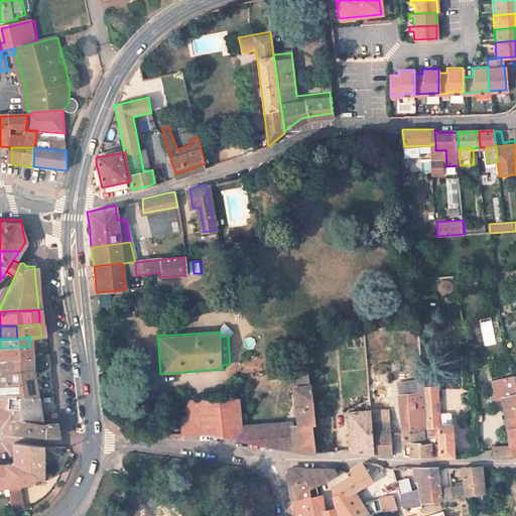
[(0,360),(28,358),(29,347),(0,348),(0,360)]
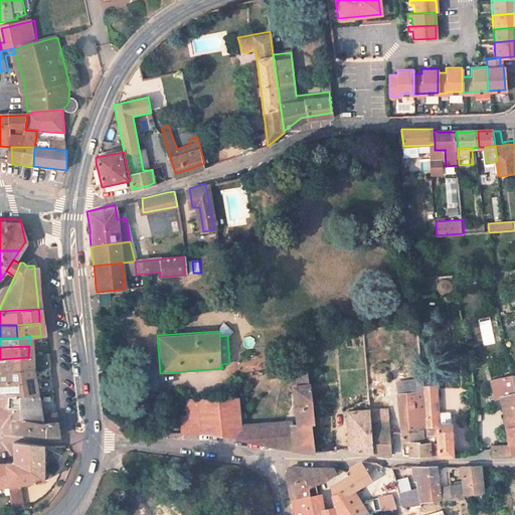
[(44,363),(43,355),(28,357),(0,359),(0,372),(33,369),(45,368),(44,363)]
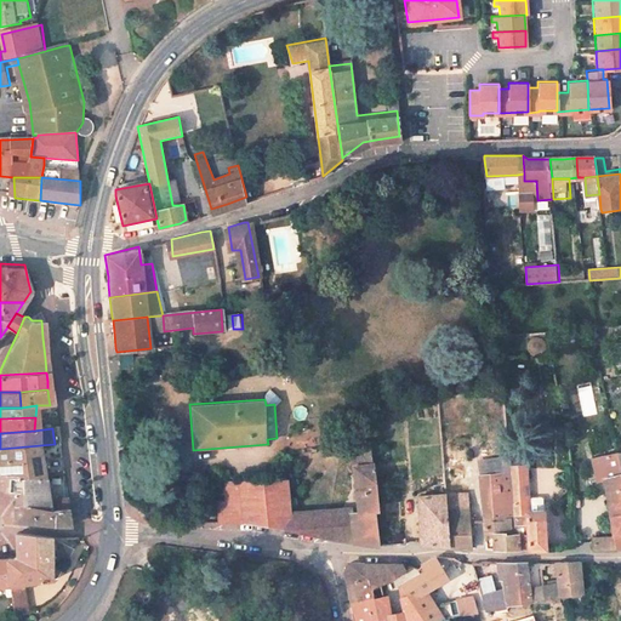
[(41,476),(36,450),(40,450),(40,445),(0,449),(0,473),(33,476),(41,476)]
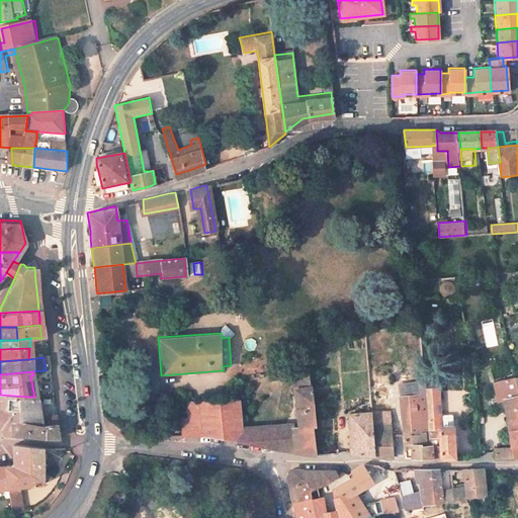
[(444,428),(440,375),(430,376),(432,396),(435,424),(435,429),(444,428)]
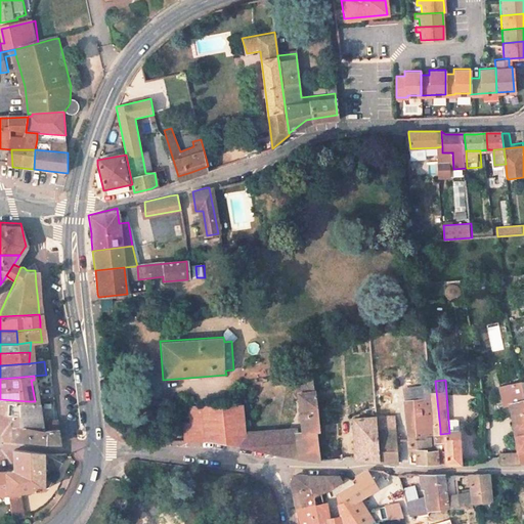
[(318,389),(318,382),(300,383),(306,438),(253,444),(254,453),(255,453),(259,454),(271,456),(281,457),(294,459),(311,461),(326,463),(318,389)]
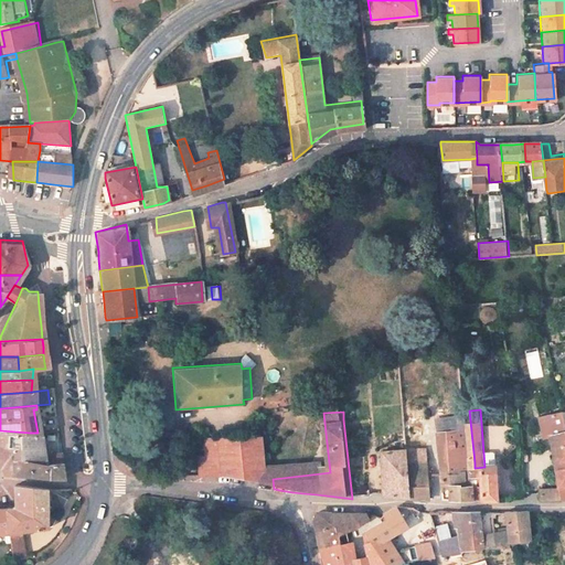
[(366,445),(364,434),(362,424),(362,418),(358,418),(358,415),(352,415),(353,418),(343,419),(352,499),(355,499),(370,501),(373,501),(374,501),(375,500),(375,499),(370,455),(369,452),(366,445)]
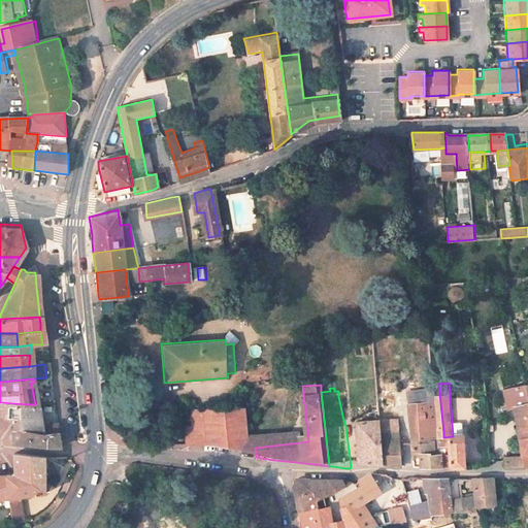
[(527,441),(527,388),(506,394),(509,414),(515,411),(521,443),(527,441)]
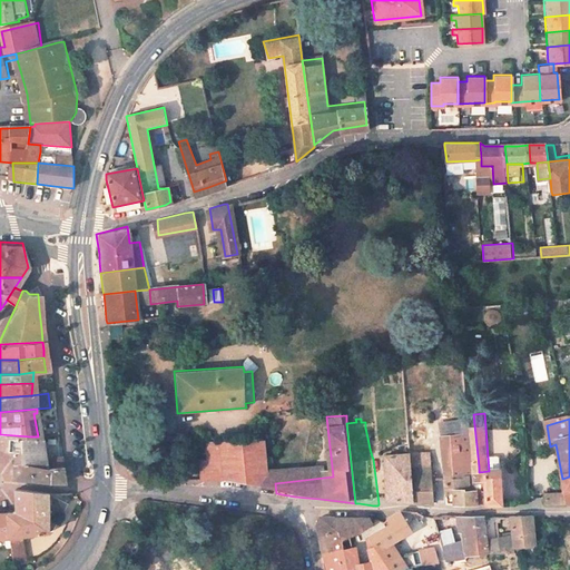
[(42,457),(38,436),(30,436),(0,434),(0,444),(13,449),(15,462),(42,468),(58,468),(57,458),(42,457)]
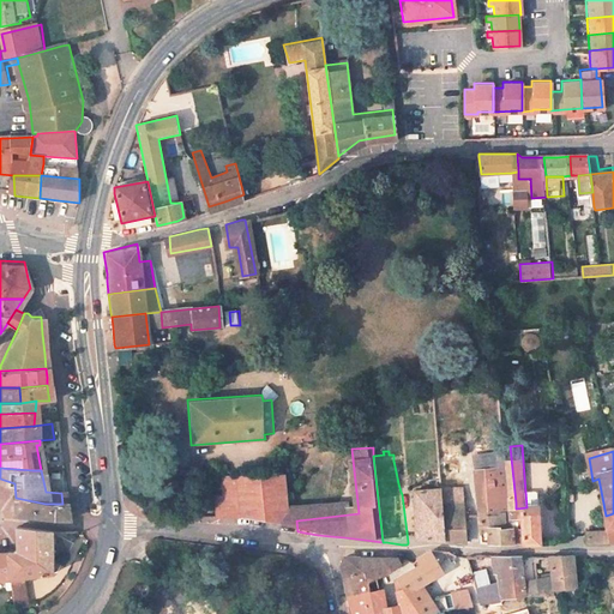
[(516,503),(512,469),(480,476),(486,523),(499,519),(498,505),(516,503)]
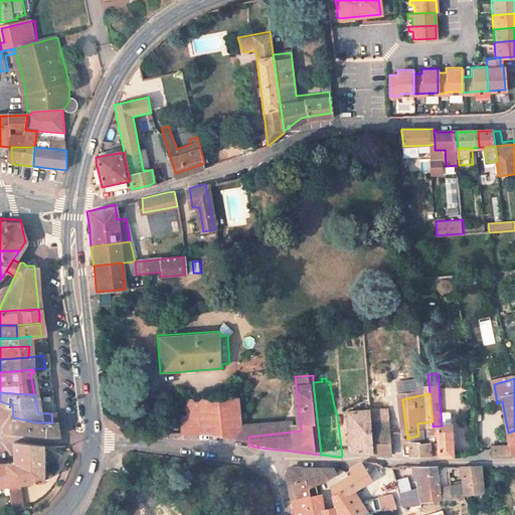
[(248,437),(243,396),(235,396),(232,403),(189,407),(190,422),(183,423),(184,440),(188,440),(204,440),(217,441),(220,441),(229,442),(239,444),(249,446),(248,437)]
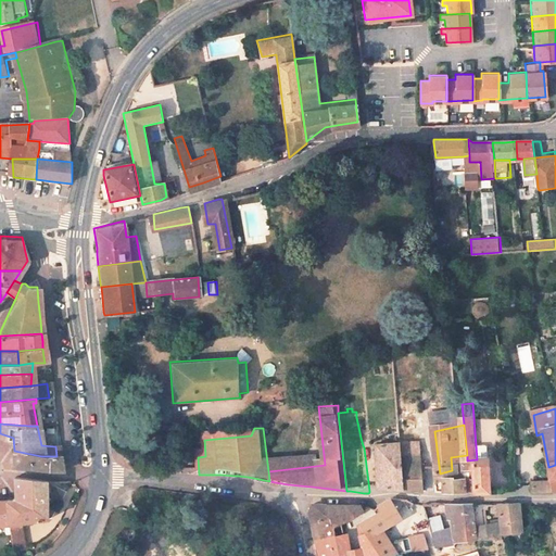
[(408,475),(405,437),(378,440),(378,444),(375,445),(380,492),(384,493),(404,494),(411,495),(408,475)]
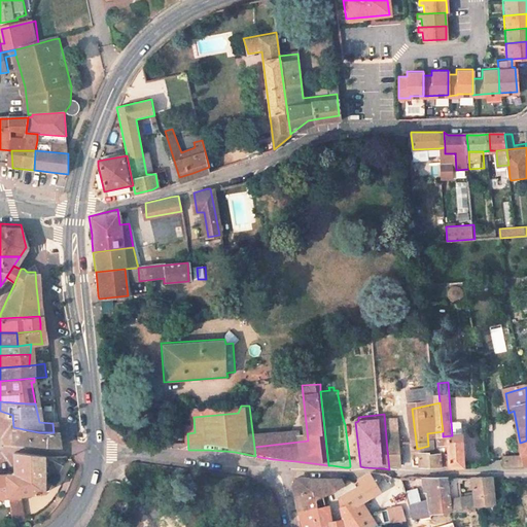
[(408,449),(406,435),(400,435),(399,422),(385,424),(387,450),(408,449)]
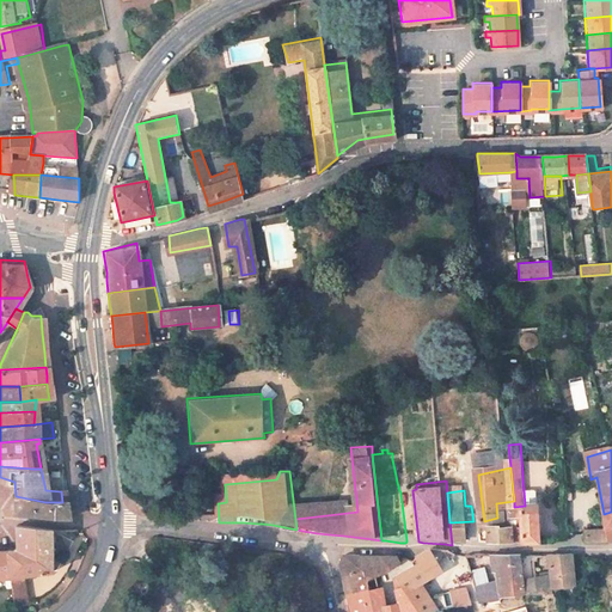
[(62,502),(46,502),(16,496),(17,514),(49,516),(65,516),(62,502)]
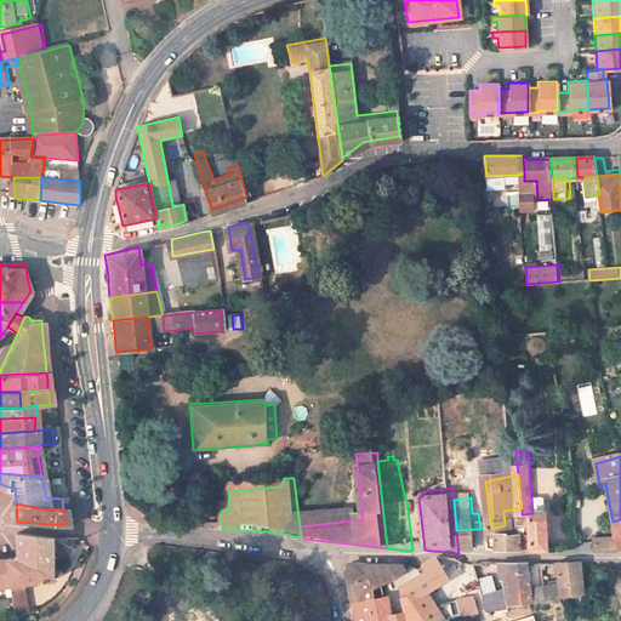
[(522,514),(522,508),(503,511),(505,525),(491,529),(493,541),(501,540),(502,556),(525,557),(525,556),(522,514)]
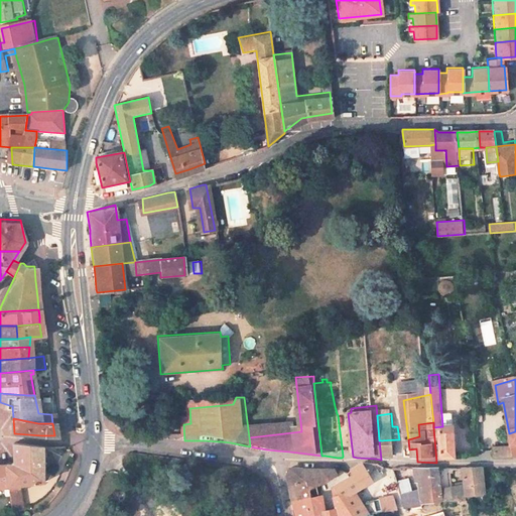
[(460,460),(457,426),(442,426),(445,461),(447,461),(460,460)]
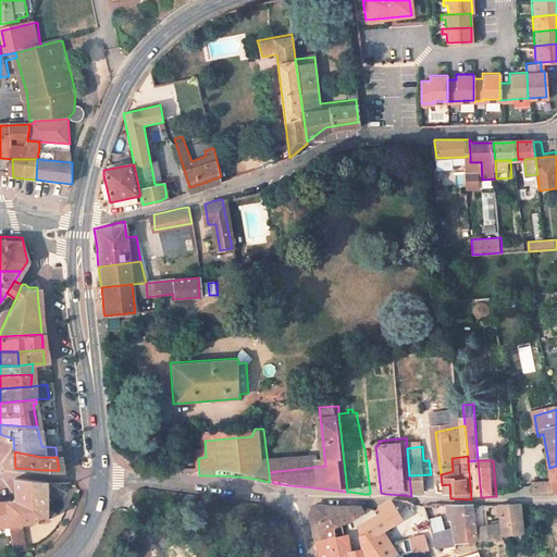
[(434,498),(431,474),(409,475),(411,496),(422,497),(434,498)]
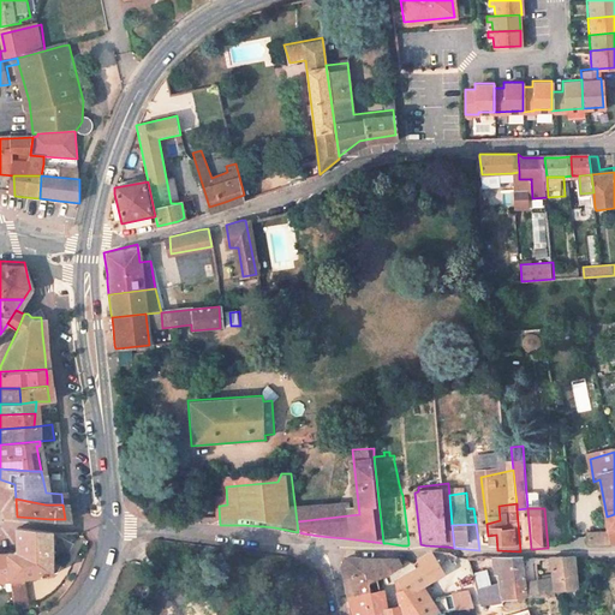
[(54,572),(52,532),(24,532),(17,532),(17,548),(13,549),(9,549),(10,579),(12,608),(27,605),(24,577),(54,572)]
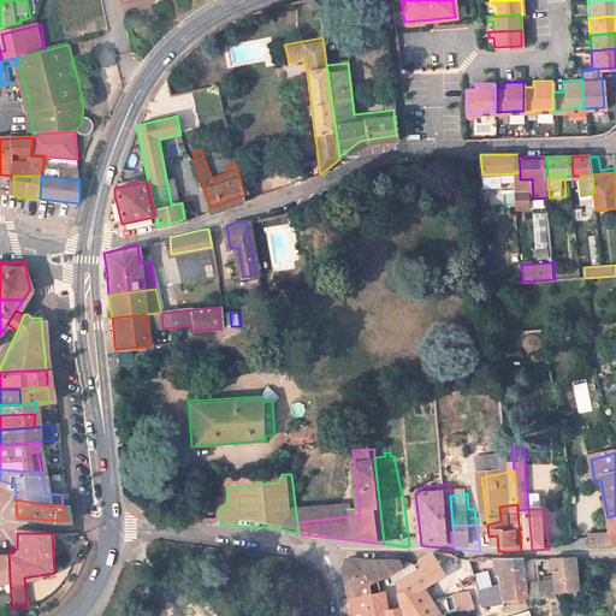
[(615,550),(614,538),(593,543),(593,549),(593,552),(608,552),(615,551),(615,550)]
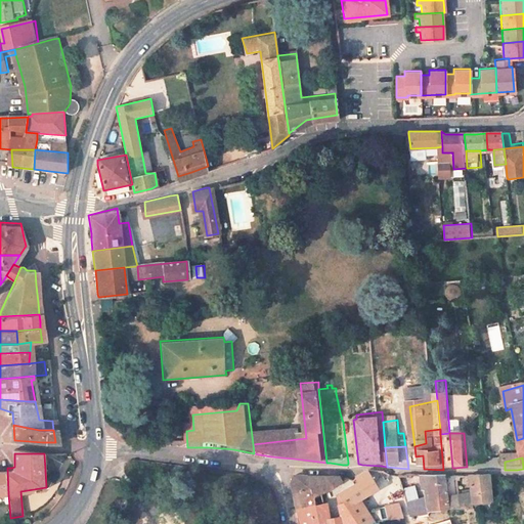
[(0,494),(8,493),(7,468),(5,469),(0,469),(0,494)]
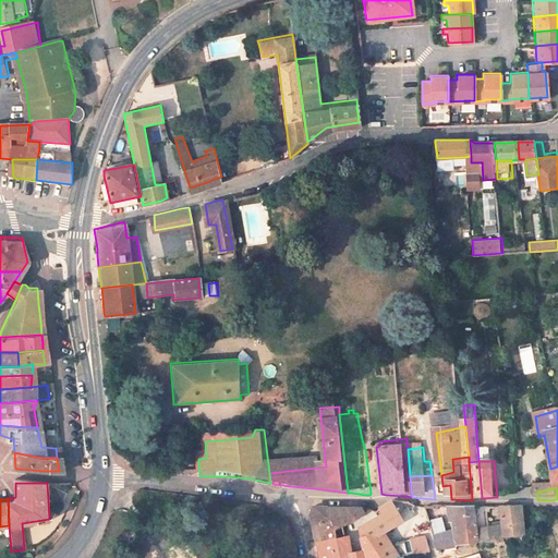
[(408,525),(398,507),(397,507),(386,513),(391,521),(371,535),(374,541),(385,557),(402,557),(390,536),(408,525)]
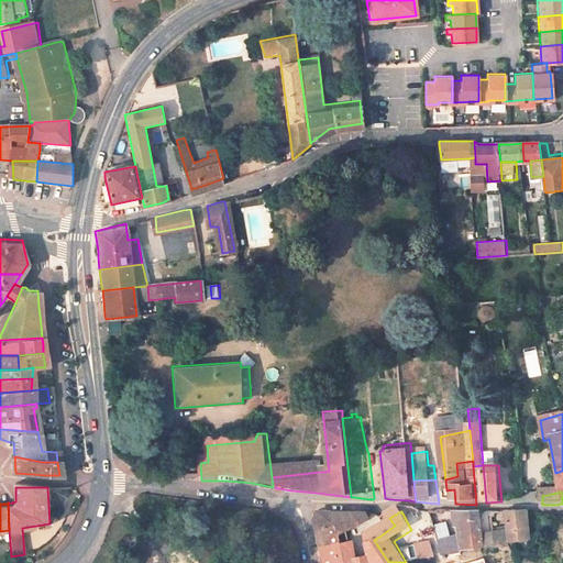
[(537,545),(533,516),(508,516),(510,534),(501,537),(503,545),(504,551),(504,554),(515,553),(515,548),(537,545)]
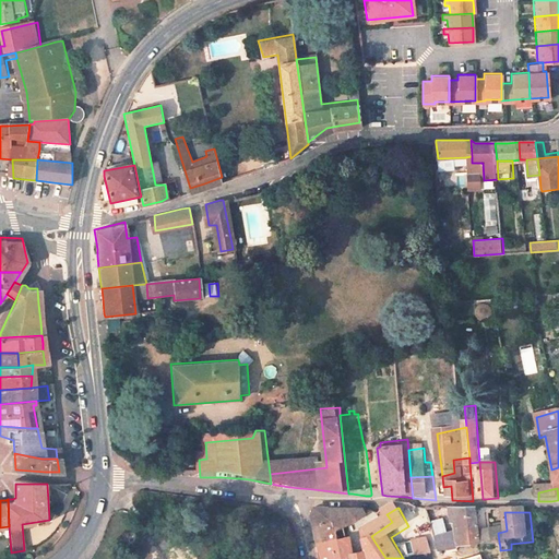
[(373,518),(371,513),(367,513),(340,513),(334,513),(335,518),(339,535),(347,532),(353,530),(373,518)]
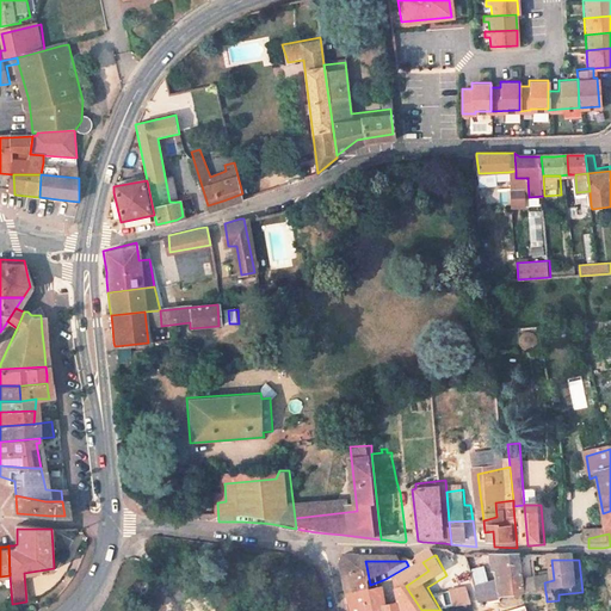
[(529,569),(528,561),(520,561),(498,562),(501,586),(511,586),(508,571),(529,569)]
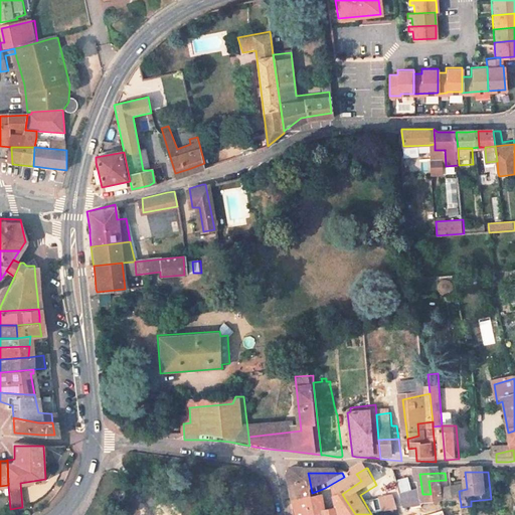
[(308,506),(305,496),(312,493),(309,477),(302,479),(301,476),(290,479),(290,481),(293,492),(295,501),(292,501),(294,512),(308,507),(308,506)]
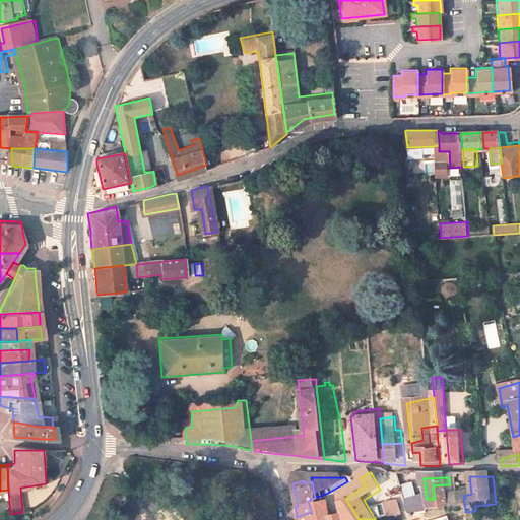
[(451,498),(450,484),(433,485),(435,499),(451,498)]
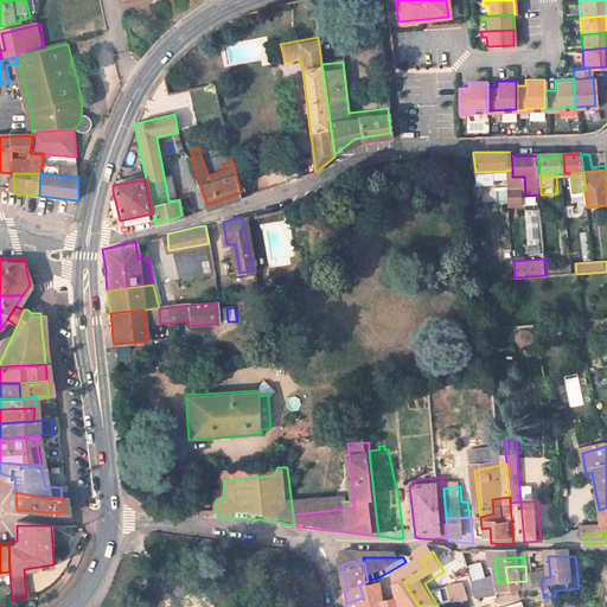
[(542,588),(541,579),(526,581),(528,589),(542,588)]
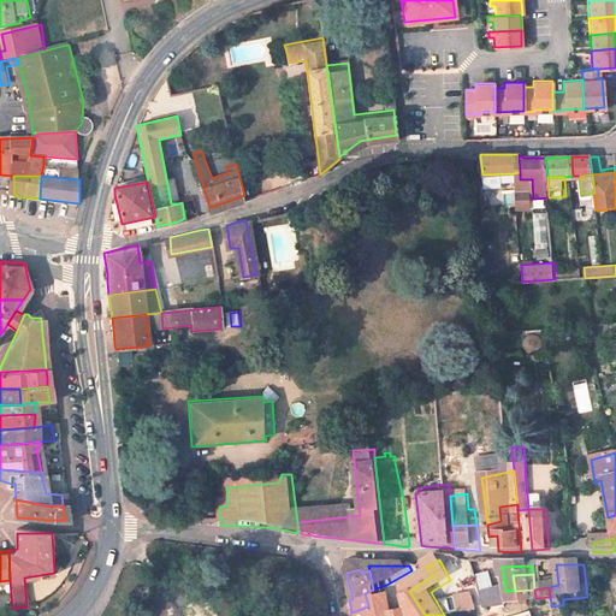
[(535,598),(534,590),(515,591),(505,591),(507,592),(509,609),(537,605),(535,598)]
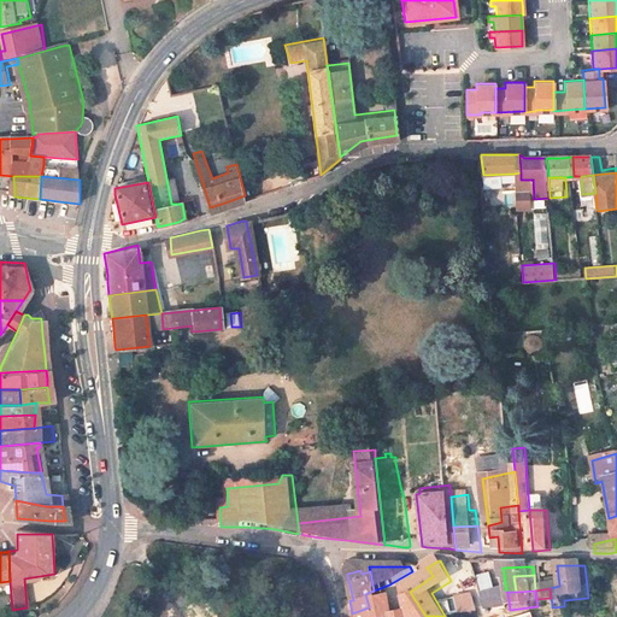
[(510,610),(507,593),(486,595),(489,612),(510,610)]
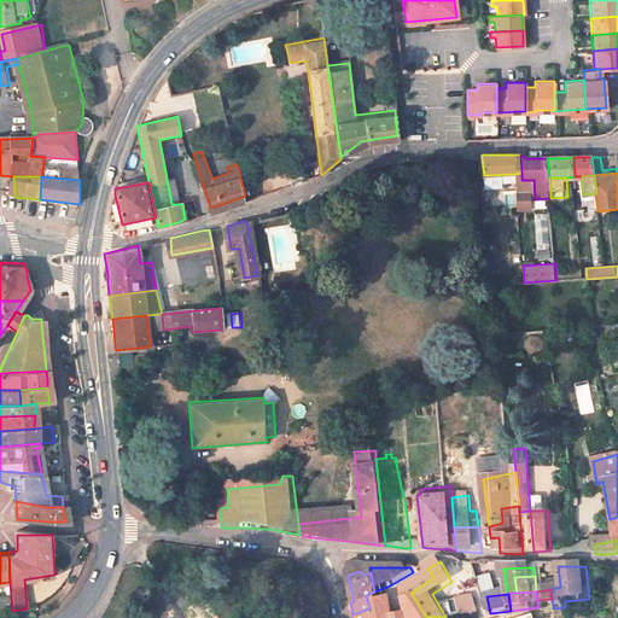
[(426,617),(414,599),(407,604),(409,613),(410,617),(426,617)]
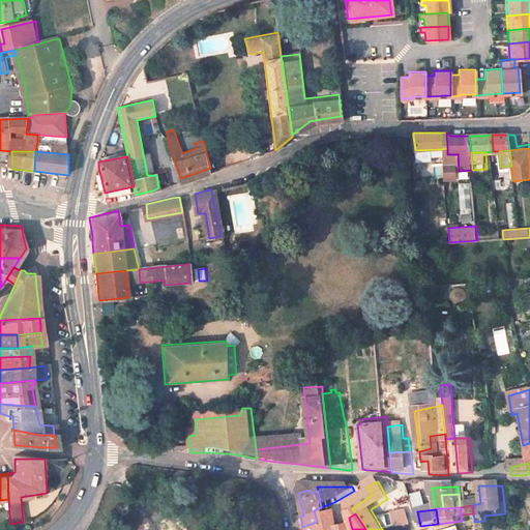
[(335,529),(332,516),(324,519),(317,522),(319,529),(335,529)]
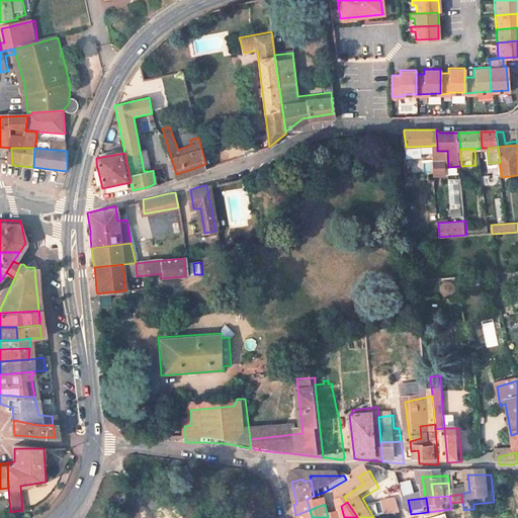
[(377,512),(378,517),(403,517),(406,517),(402,505),(393,506),(394,508),(377,512)]
